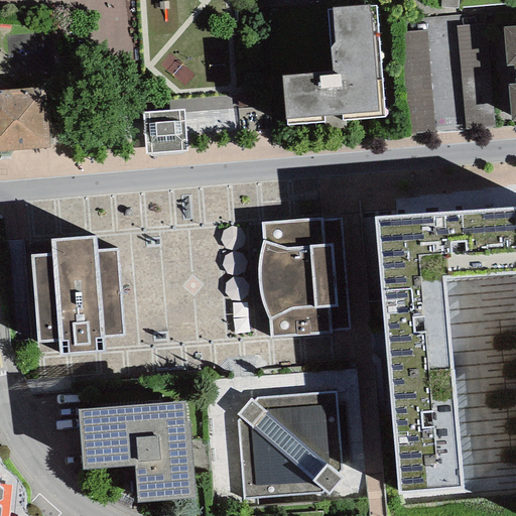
[(342,120),(385,118),(376,5),(332,9),(335,43),(330,48),(333,72),(281,76),(286,125),(324,122),(324,116),(342,115),(342,120)]
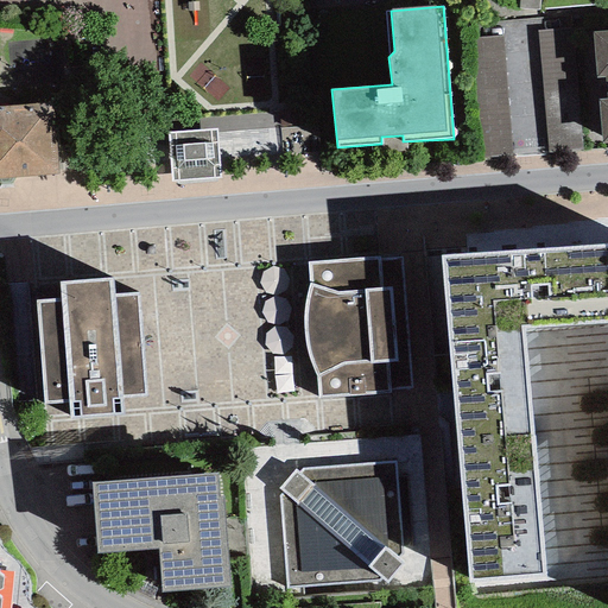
[(538,30),(549,153),(582,150),(571,27),(538,30)]
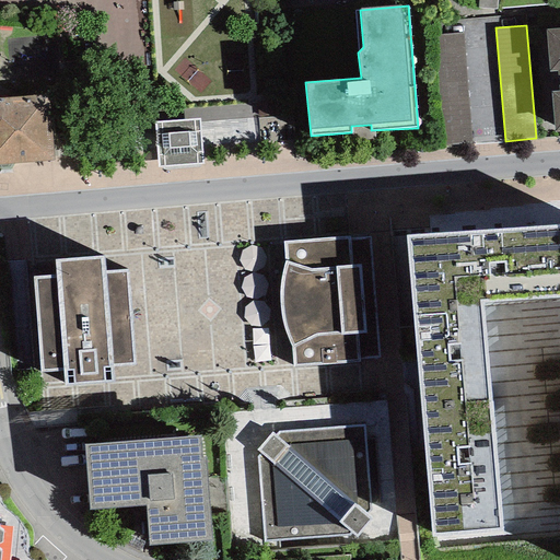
[(559,28),(546,30),(549,71),(557,71),(559,91),(551,92),(555,132),(559,131),(559,28)]
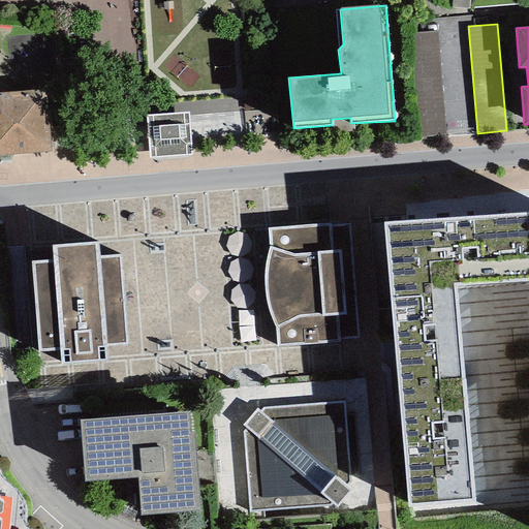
[(415,136),(445,134),(439,30),(409,32),(415,136)]
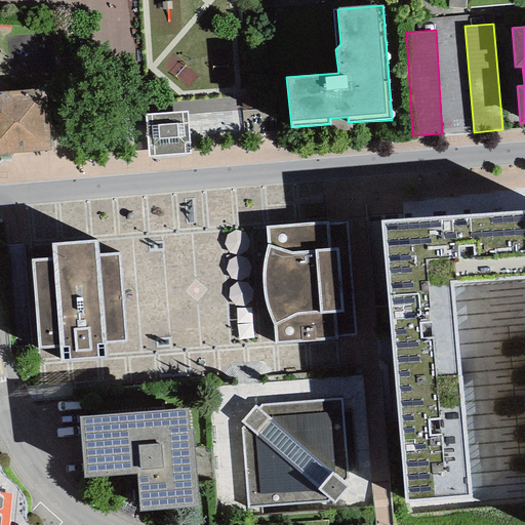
[(0,154),(49,150),(44,89),(0,93),(0,154)]
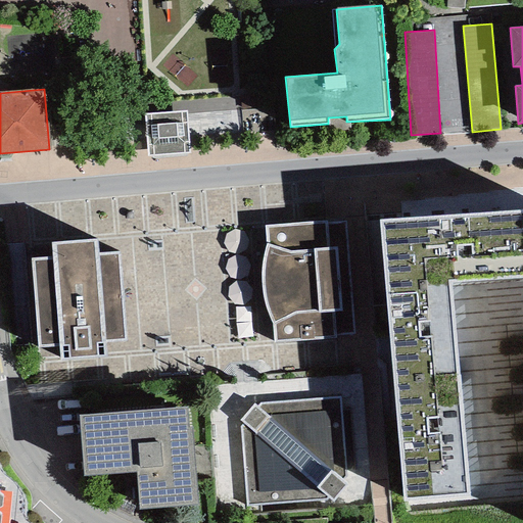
[(143,113),(146,156),(189,153),(186,110),(143,113)]
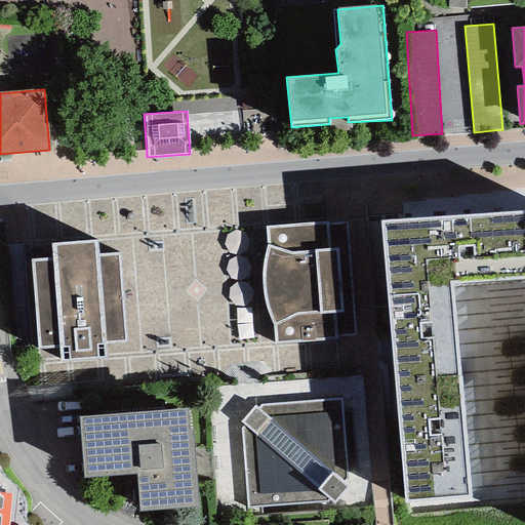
[(386,285),(452,280),(524,279),(524,211),(380,219),(386,285)]
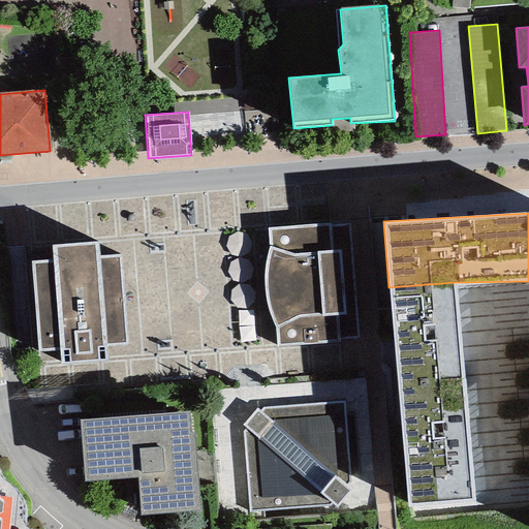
[(339,340),(358,339),(349,224),(330,226),(330,224),(269,229),(269,247),(267,256),(266,267),(263,275),(265,282),(265,293),(267,303),(270,314),(274,325),(276,330),(276,346),(339,343),(339,340)]
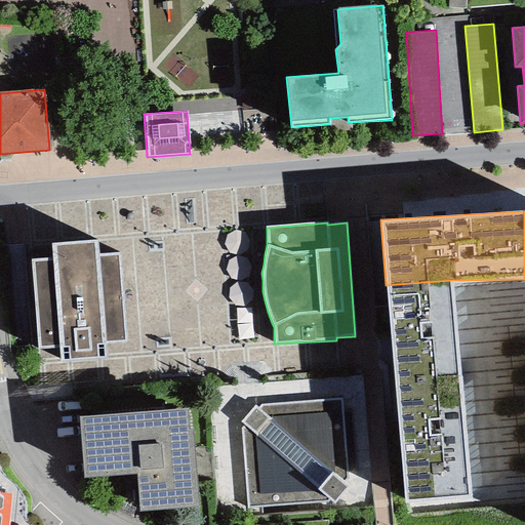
[(31,259),(38,349),(61,348),(62,361),(106,358),(105,344),(126,342),(119,253),(98,254),(97,240),(51,244),(52,258),(31,259)]
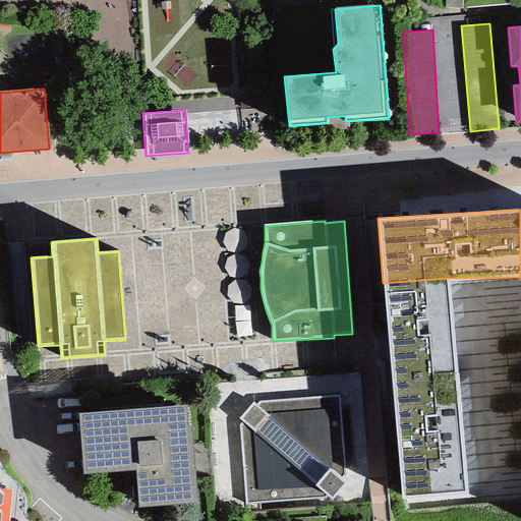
[(449,278),(383,283),(386,323),(391,379),(457,373),(449,278)]
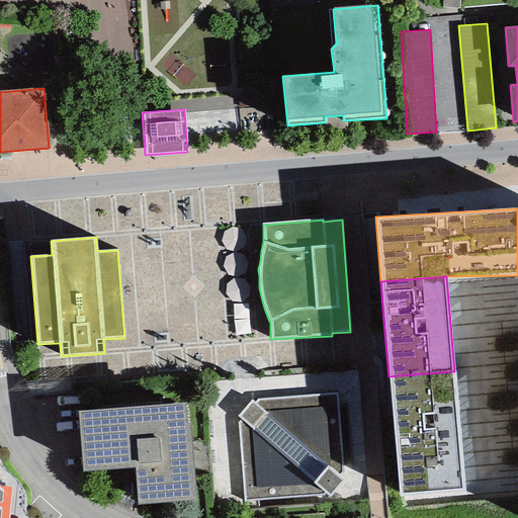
[(454,371),(389,376),(401,496),(463,491),(454,371)]
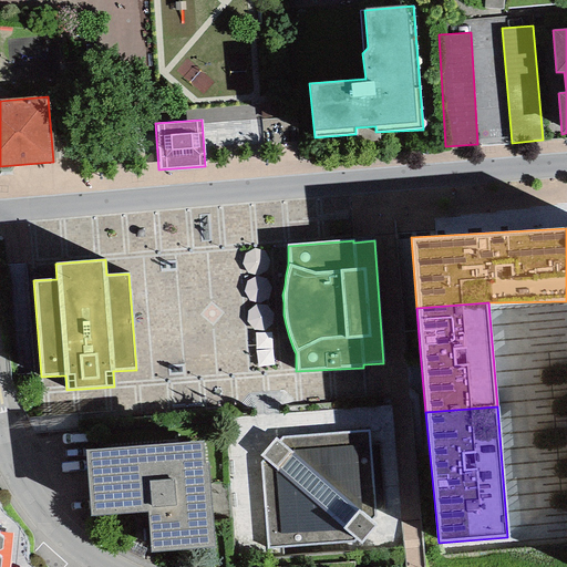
[(360,544),(377,525),(371,521),(375,517),(368,431),(281,437),(279,440),(276,437),(259,456),(263,459),(260,461),(268,548),(353,543),(356,540),(360,544)]
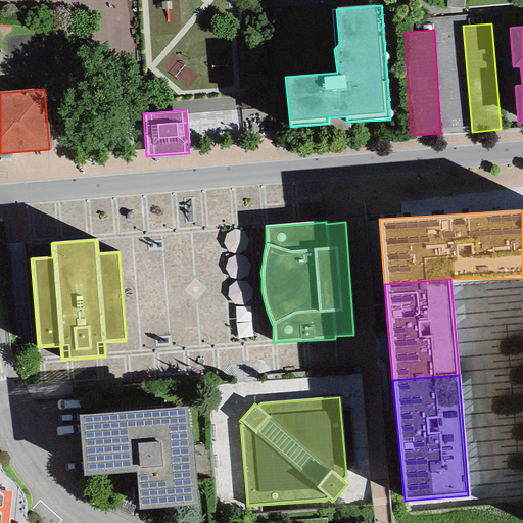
[(136,471),(139,510),(198,506),(192,428),(188,428),(186,409),(80,417),(85,475),(136,471)]
